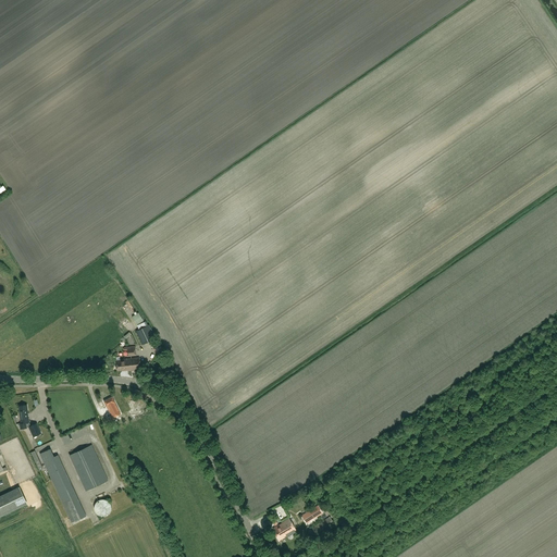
[(139,312),(133,316),(138,324),(145,320),(139,312)]
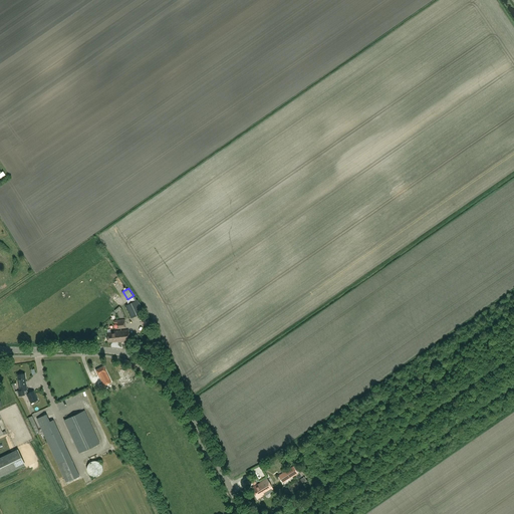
[(137,300),(125,305),(131,318),(143,312),(137,300)]
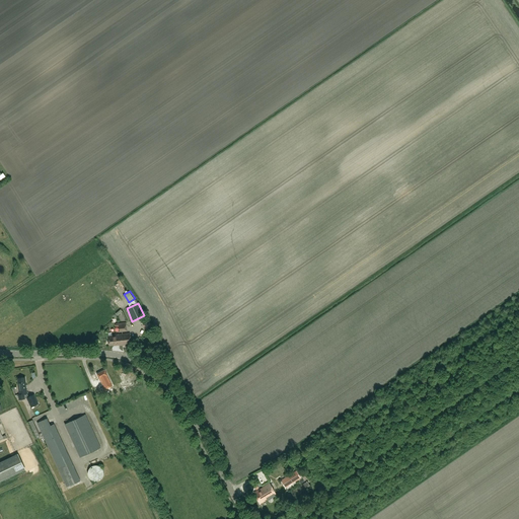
[(120,331),(127,330),(126,322),(116,323),(116,326),(119,326),(120,331)]
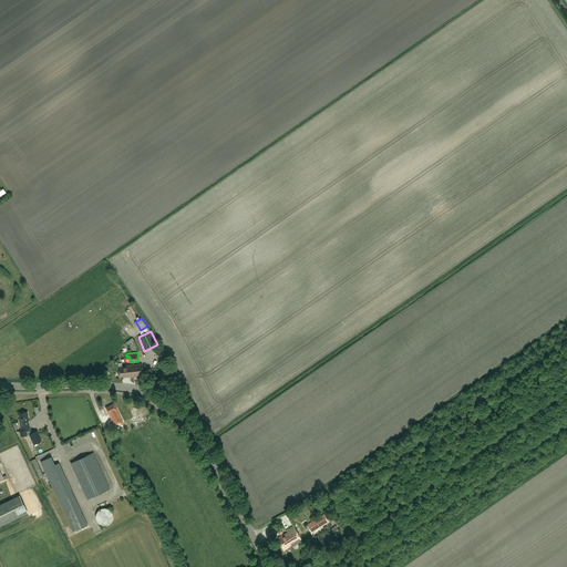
[(122,421),(114,403),(105,408),(106,410),(104,411),(106,414),(109,414),(111,419),(114,425),(122,421)]
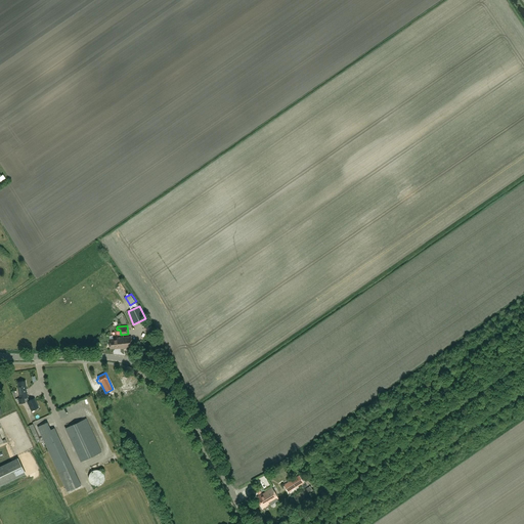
[(26,381),(17,382),(19,398),(18,398),(18,403),(25,402),(25,397),(28,397),(26,381)]
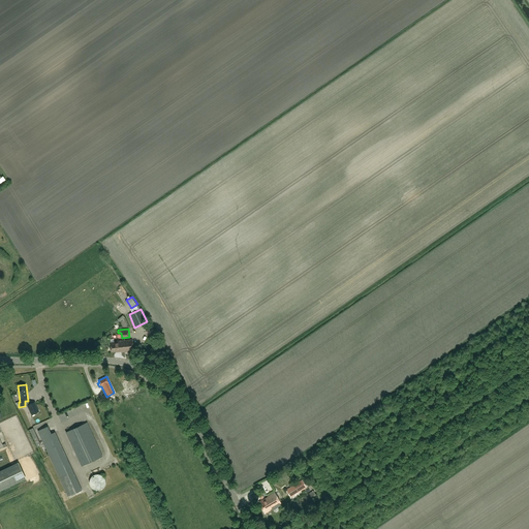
[(39,411),(37,408),(35,402),(27,405),(31,414),(39,411)]
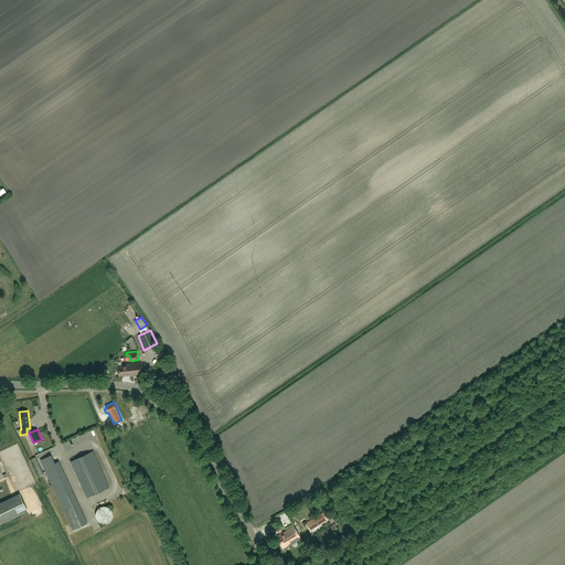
[(71,462),(87,498),(109,487),(93,451),(71,462)]
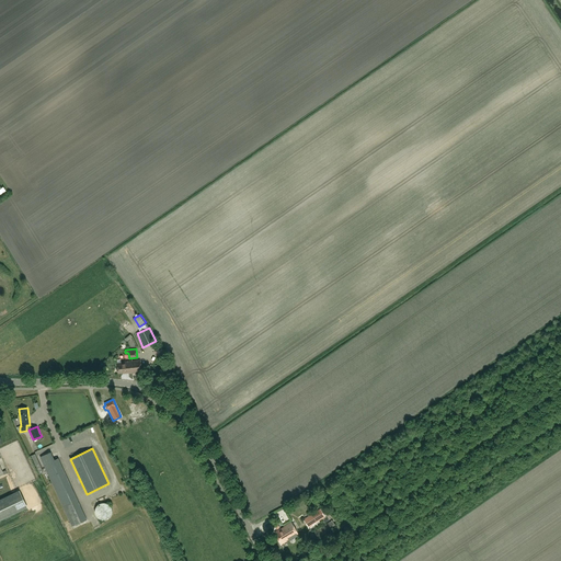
[(39,457),(72,527),(87,519),(60,464),(61,462),(59,457),(54,460),(50,451),(39,457)]
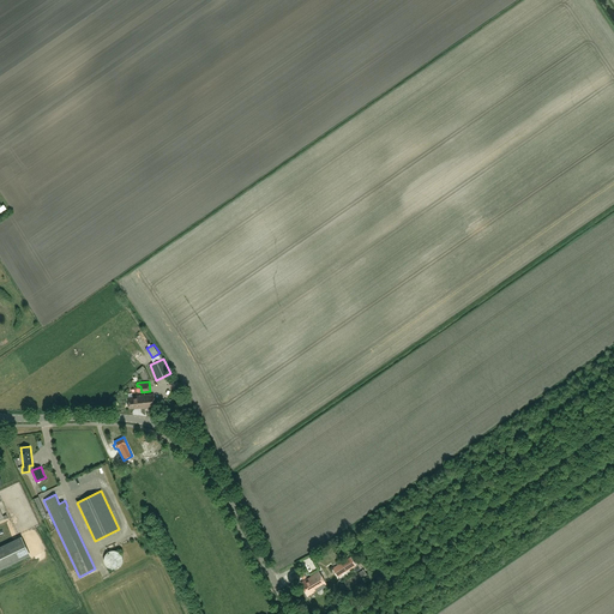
[(34,499),(43,518),(47,517),(38,497),(34,499)]
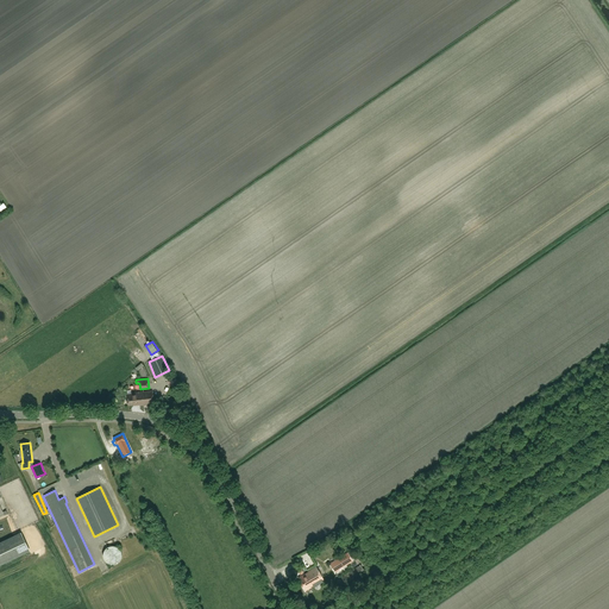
[(19,533),(0,541),(0,564),(29,551),(19,533)]
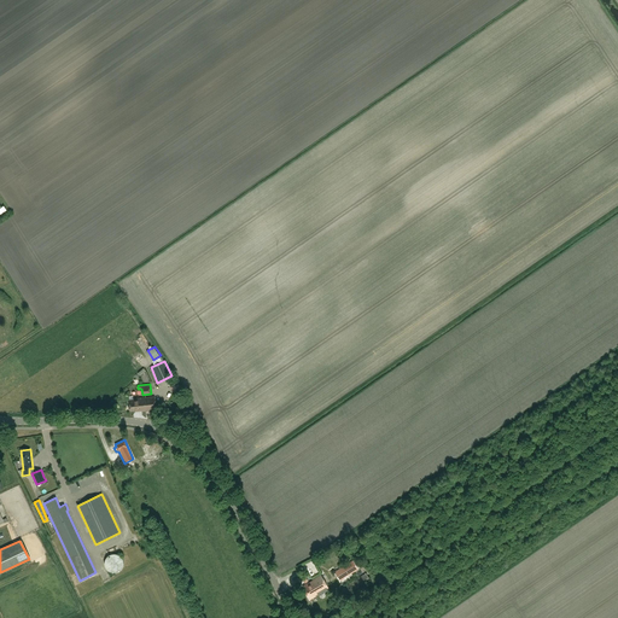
[(111,554),(109,555),(105,559),(104,563),(105,567),(108,571),(112,572),(116,572),(120,571),(122,567),(123,563),(122,559),(120,555),(116,554),(111,554)]
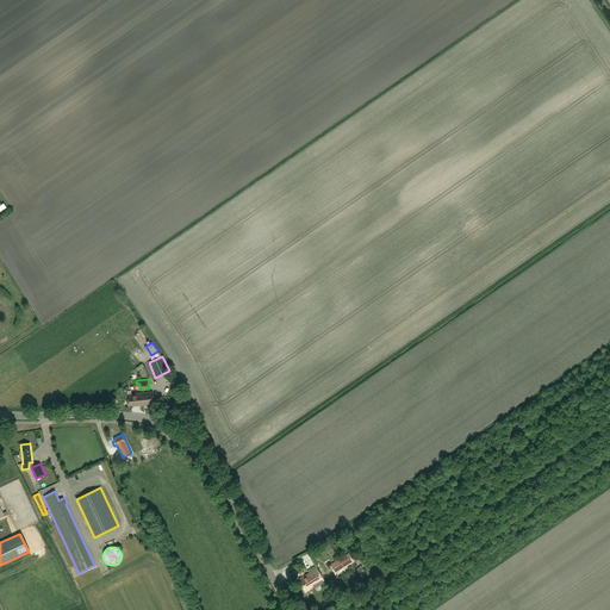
[(330,565),(335,573),(354,562),(349,554),(330,565)]
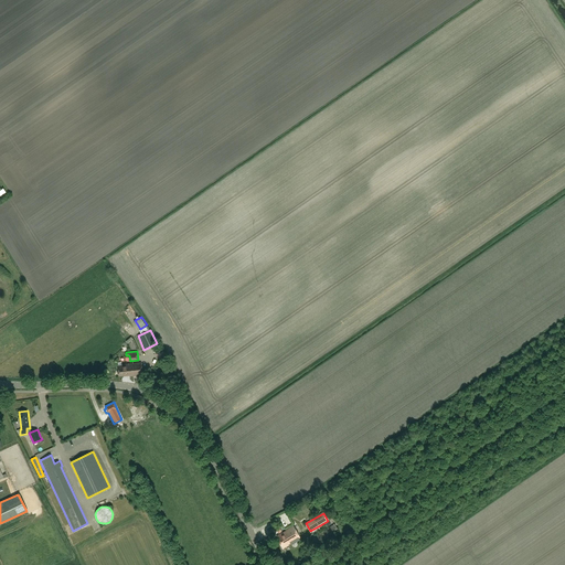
[(315,536),(318,543),(339,530),(336,524),(315,536)]
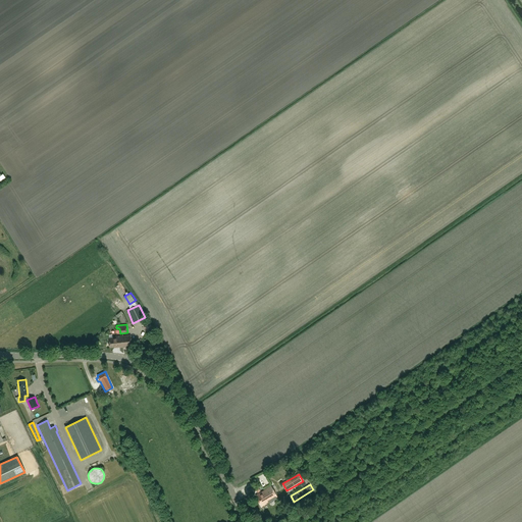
[(266,503),(277,497),(270,485),(264,489),(255,494),(262,506),(266,504),(266,503)]
